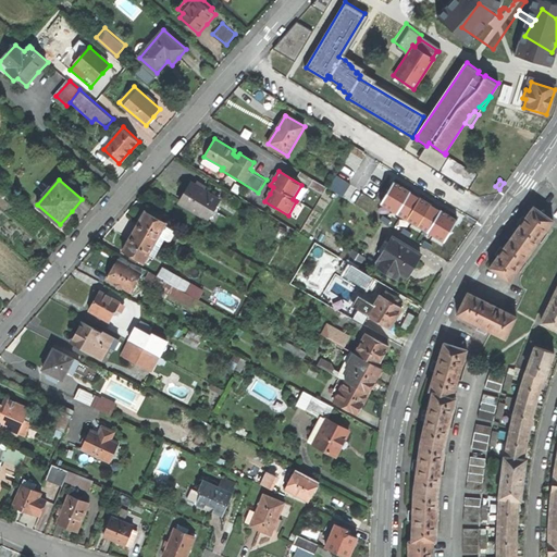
[(177,205),(205,221),(217,200),(200,192),(189,185),(177,205)]
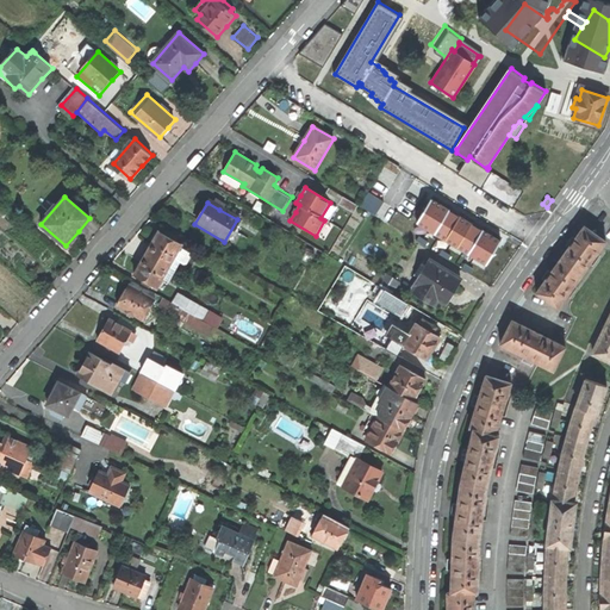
[(571,242),(559,259),(580,275),(604,242),(583,225),(571,242)]
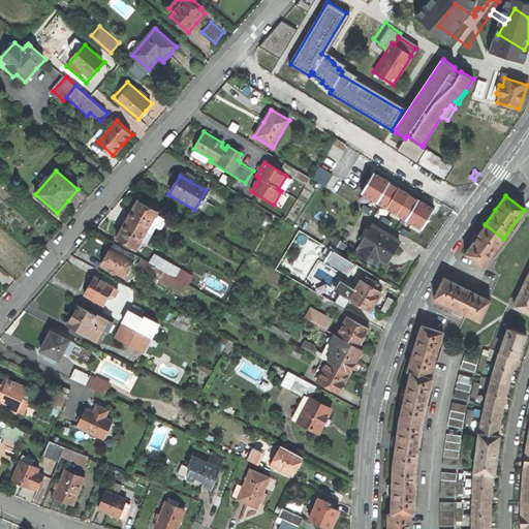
[(132,210),(127,219),(154,235),(158,227),(150,223),(157,211),(152,208),(153,205),(145,199),(143,203),(137,200),(136,201),(134,201),(133,204),(131,207),(132,210)]
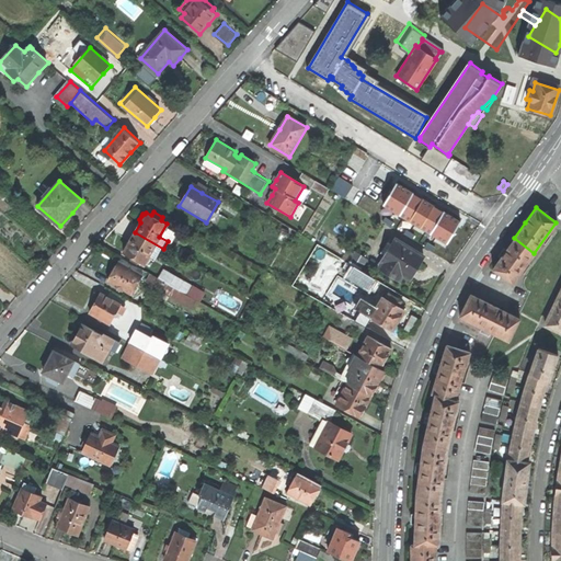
[(123,253),(145,264),(147,259),(156,263),(163,249),(135,232),(129,242),(126,243),(125,245),(123,248),(124,251),(123,253)]
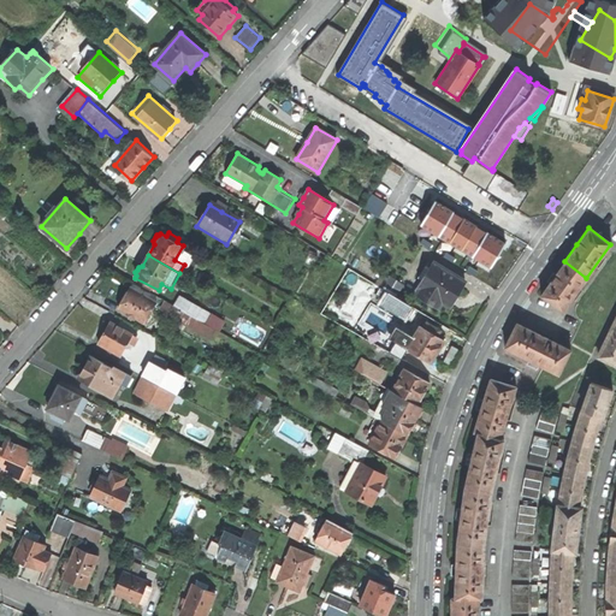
[(540,295),(562,312),(586,278),(564,261),(552,278),(540,295)]
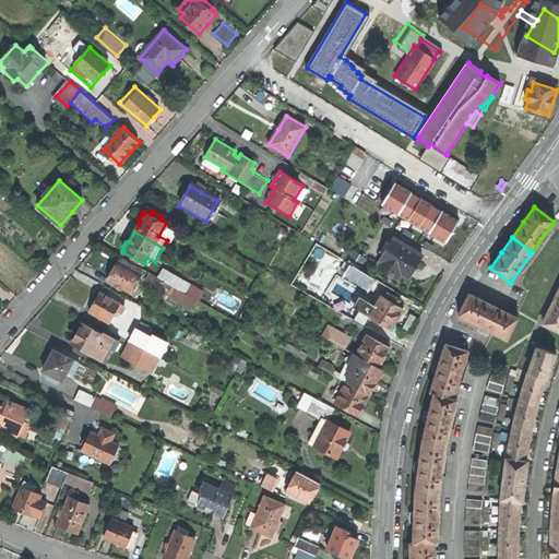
[(416,251),(395,239),(381,262),(382,263),(380,266),(400,280),(402,275),(409,280),(414,273),(420,261),(413,257),(416,251)]
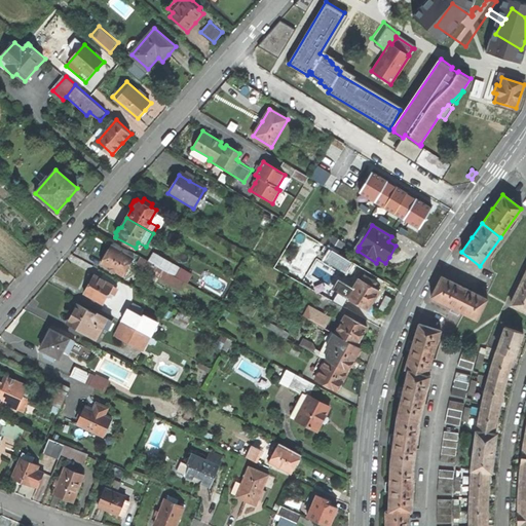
[(115,271),(123,276),(134,258),(112,245),(107,254),(102,263),(110,268),(109,270),(115,273),(115,271)]
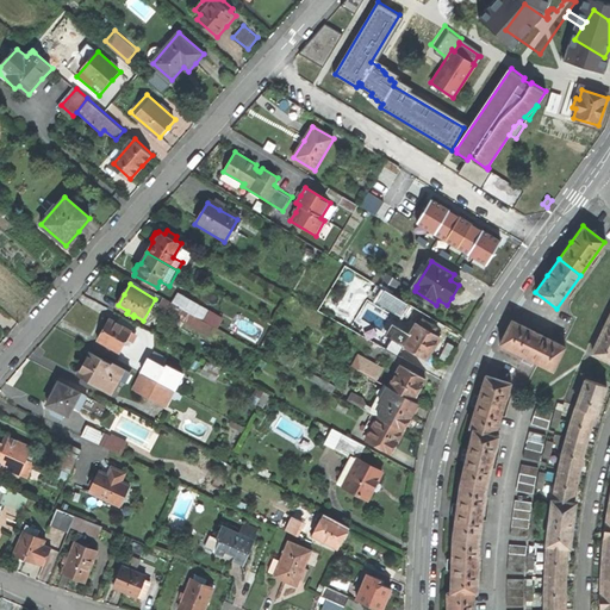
[(403,313),(409,304),(378,286),(373,294),(380,298),(379,300),(403,313)]
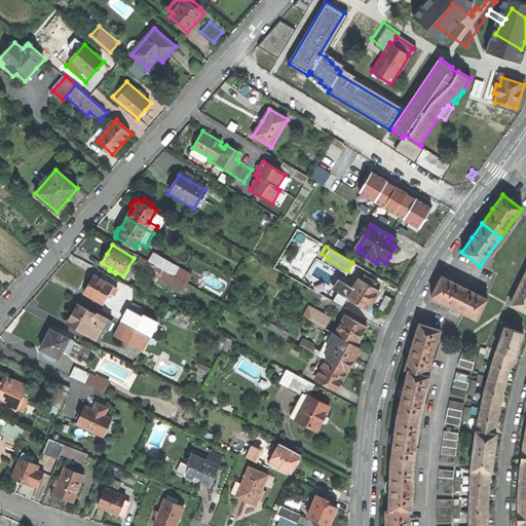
[(181,267),(155,253),(151,262),(176,276),(181,267)]
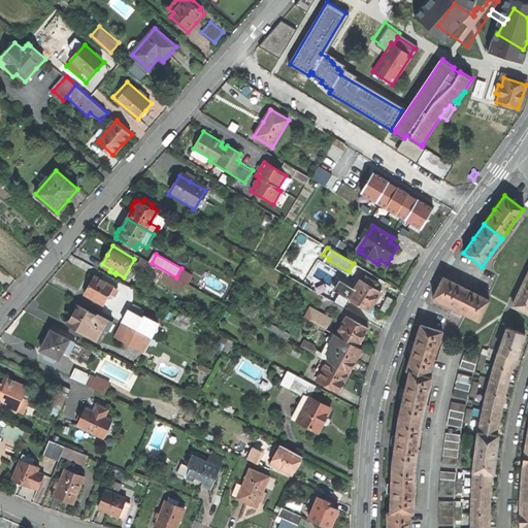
[(176,277),(152,263),(149,261),(143,269),(182,291),(187,283),(176,277)]
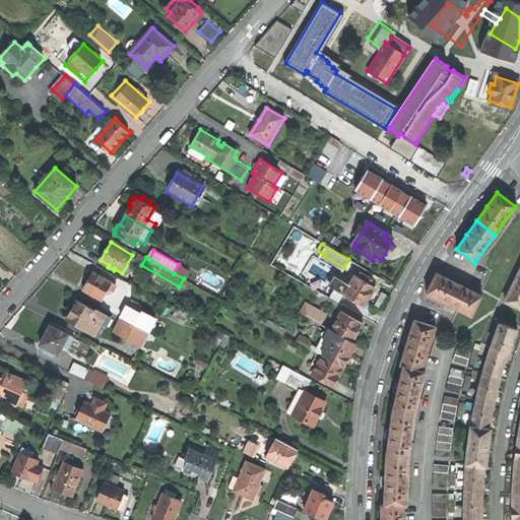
[(519,267),(504,301),(519,308),(519,267)]
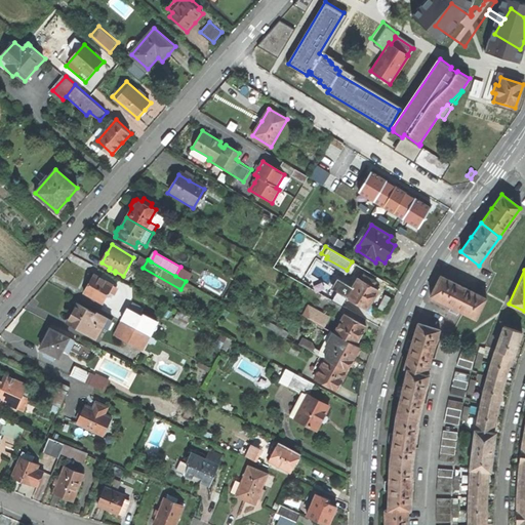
[(90,303),(99,309),(110,291),(115,294),(118,287),(94,274),(88,284),(84,292),(93,296),(90,303)]
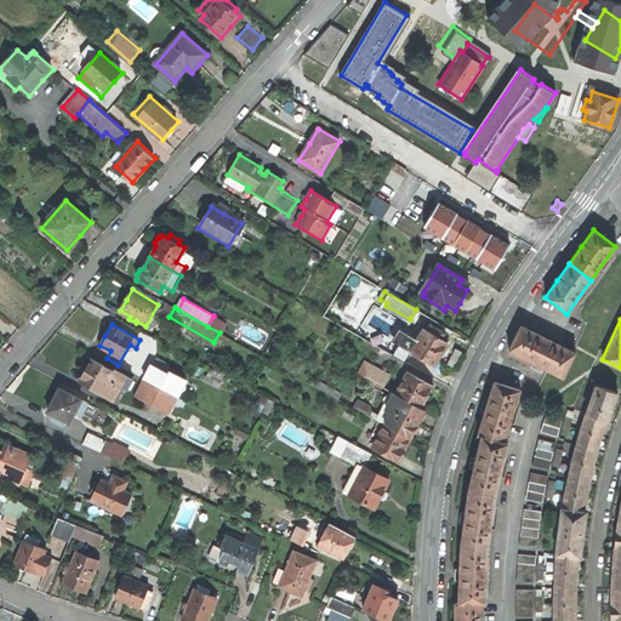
[(389,346),(397,332),(383,325),(375,339),(389,346)]
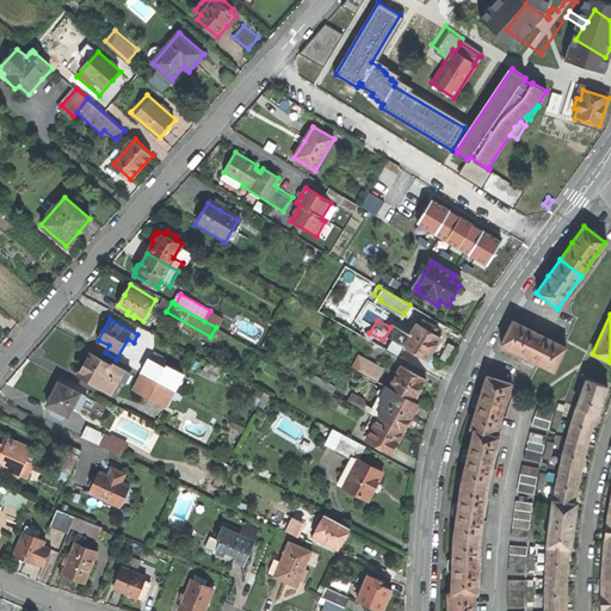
[(415,328),(411,325),(406,333),(412,335),(405,347),(427,360),(434,350),(442,339),(434,334),(437,328),(425,321),(421,326),(418,325),(415,328)]
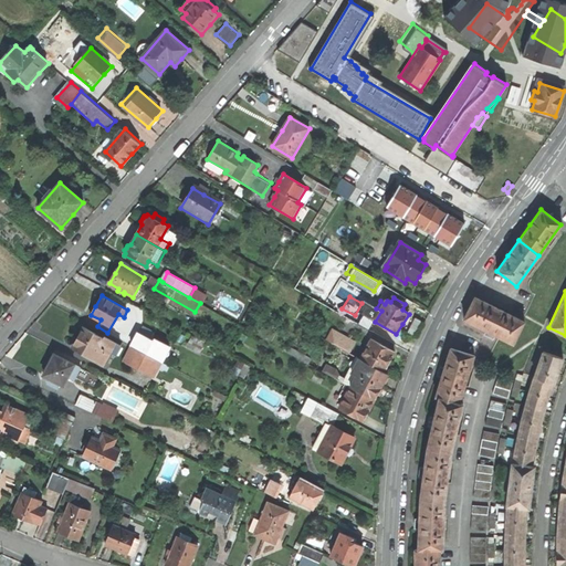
[(493,334),(512,344),(524,322),(507,314),(509,311),(496,304),(494,307),(474,297),(463,320),(486,331),(485,334),(489,335),(492,337),(493,334)]
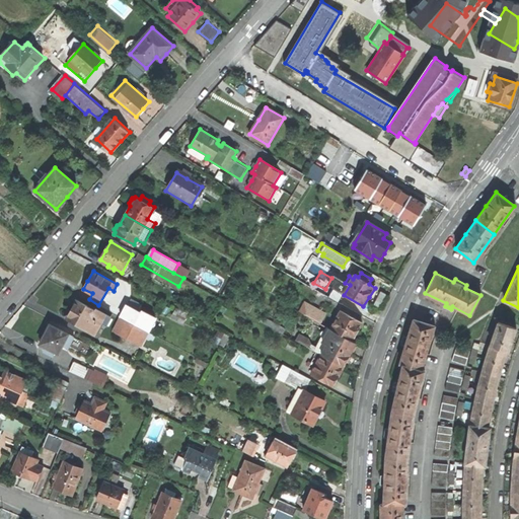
[(315,298),(318,292),(307,285),(303,291),(315,298)]
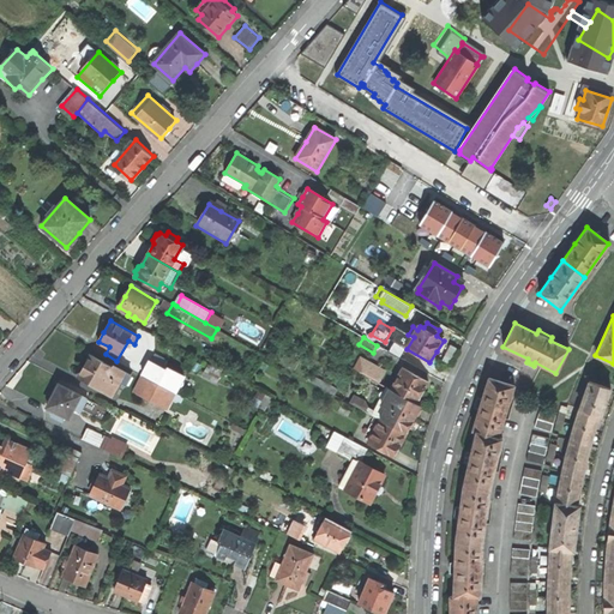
[(126,385),(132,375),(114,366),(114,367),(91,355),(85,365),(78,378),(112,397),(120,381),(126,385)]
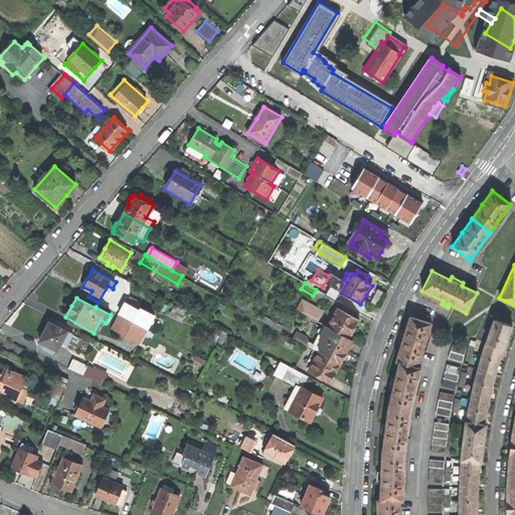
[(149,331),(157,316),(141,307),(140,309),(127,302),(120,316),(149,331)]
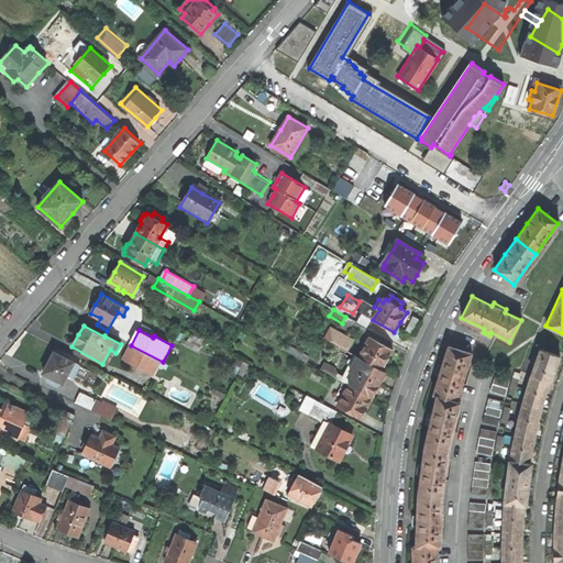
[(203,355),(210,343),(194,334),(187,345),(203,355)]
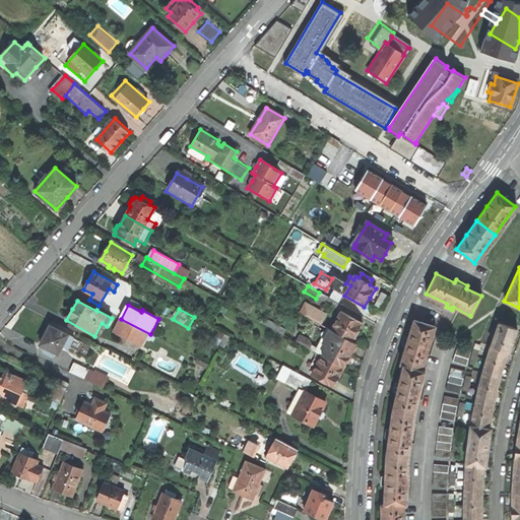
[(327,316),(313,309),(309,317),(322,325),(327,316)]
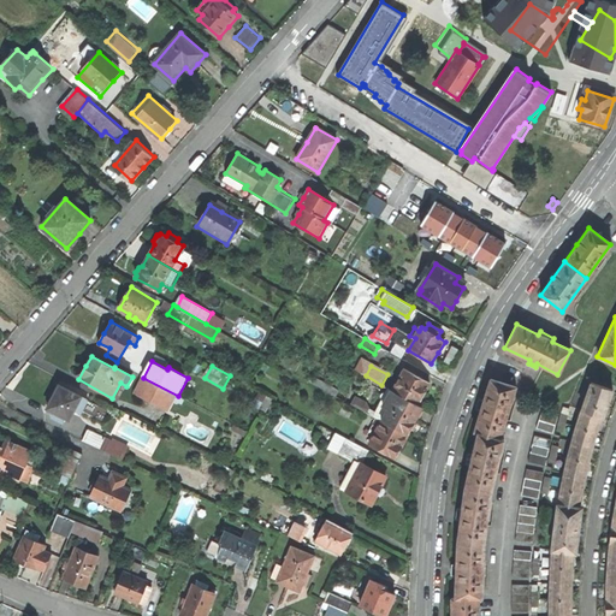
[(406,369),(394,391),(419,406),(426,394),(432,384),(406,369)]
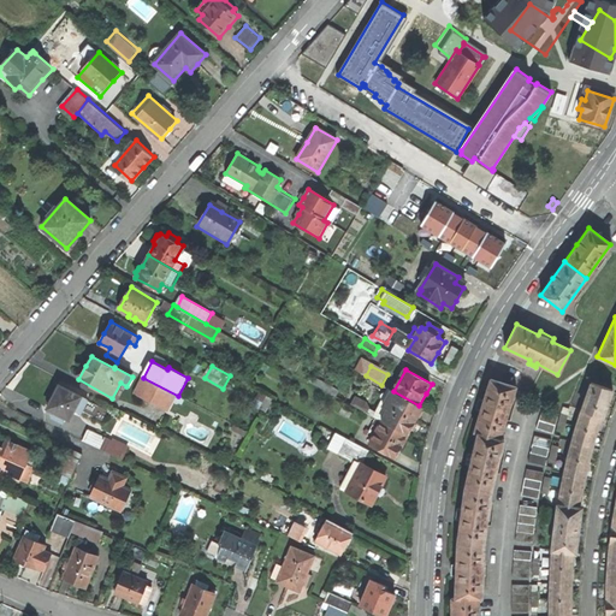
[(170,413),(178,396),(143,378),(135,395),(170,413)]
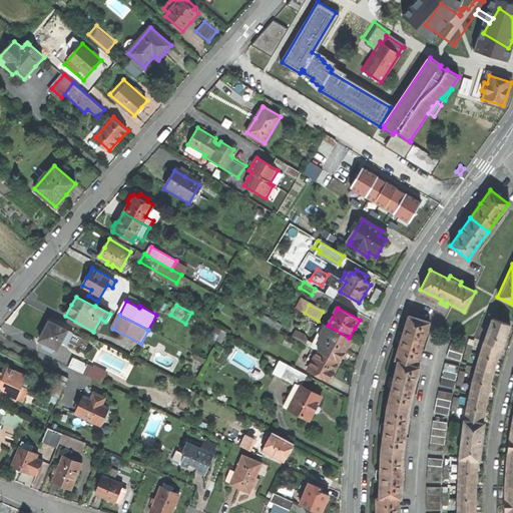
[(394,360),(397,361),(416,366),(421,350),(424,351),(427,340),(424,339),(429,322),(408,316),(402,335),(400,334),(398,337),(397,340),(400,341),(394,360)]
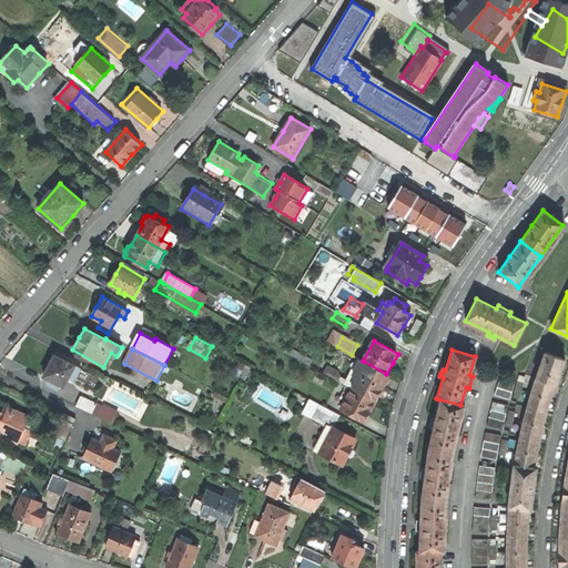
[(545,353),(536,378),(553,385),(555,386),(560,371),(565,359),(545,353)]
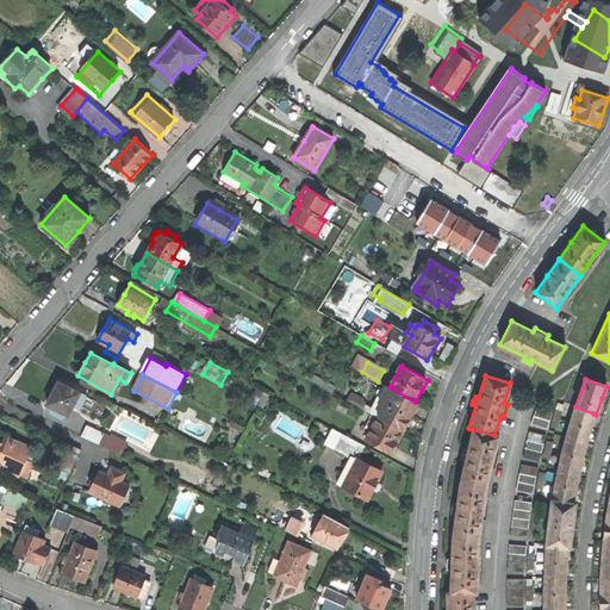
[(56,415),(62,418),(64,414),(68,416),(75,403),(81,406),(87,396),(58,383),(53,393),(48,405),(58,410),(56,415)]
